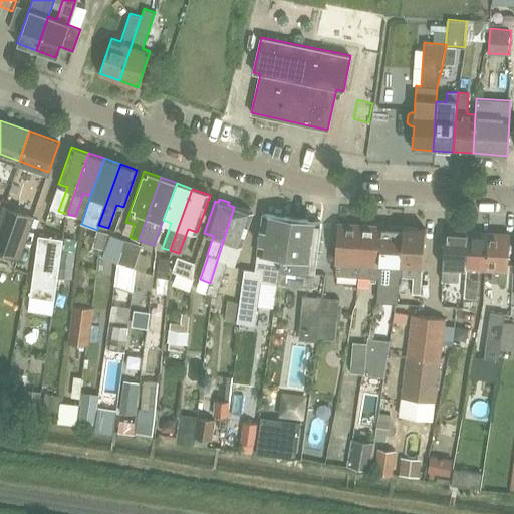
[(0,212),(0,250),(19,257),(20,258),(35,216),(3,205),(0,212)]
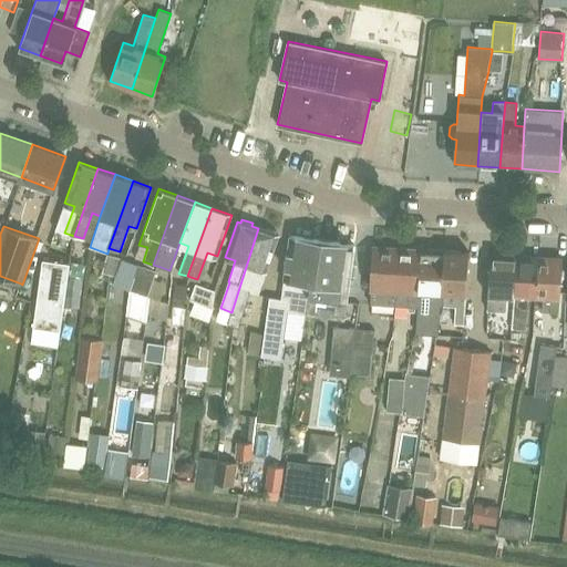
[(265,230),(258,228),(232,312),(227,325),(238,328),(250,291),(258,295),(266,270),(278,235),(275,234),(276,232),(266,227),(265,230)]
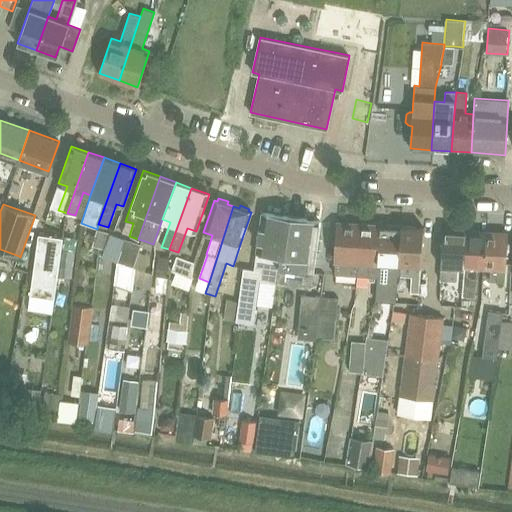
[(237,301),(235,321),(252,323),(258,281),(275,283),(277,269),(279,256),(285,216),(262,213),(253,270),(242,269),(237,301)]
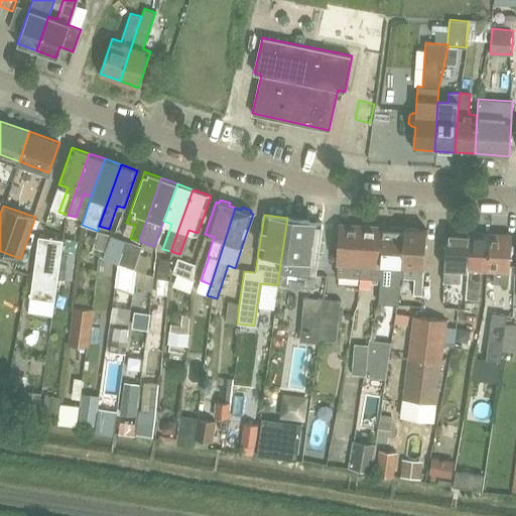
[(281,258),(279,271),(314,276),(316,263),(323,223),(303,220),(287,218),(281,258)]
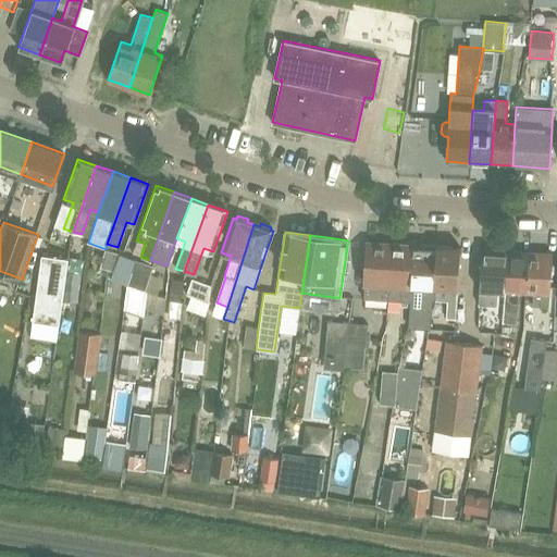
[(386,299),(388,283),(391,243),(367,240),(362,298),(386,299)]
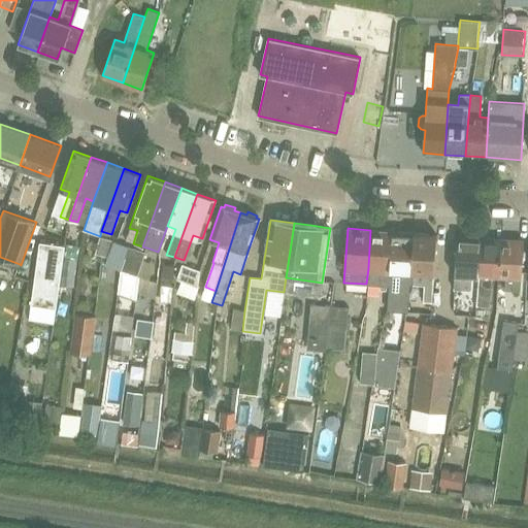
[(389,286),(390,269),(392,231),(370,230),(368,268),(366,284),(380,285),(389,286)]
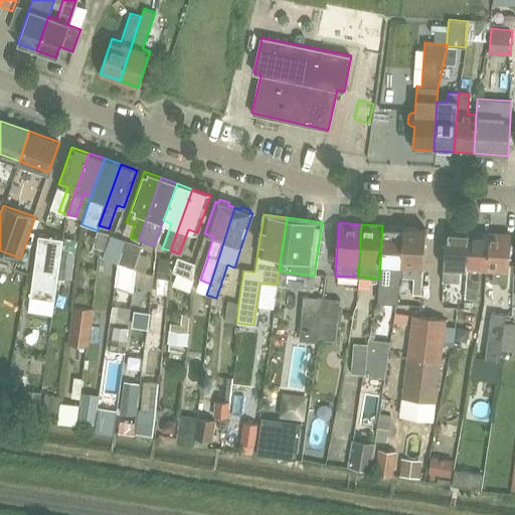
[(400,280),(403,227),(382,225),(380,263),(379,279),(400,280)]
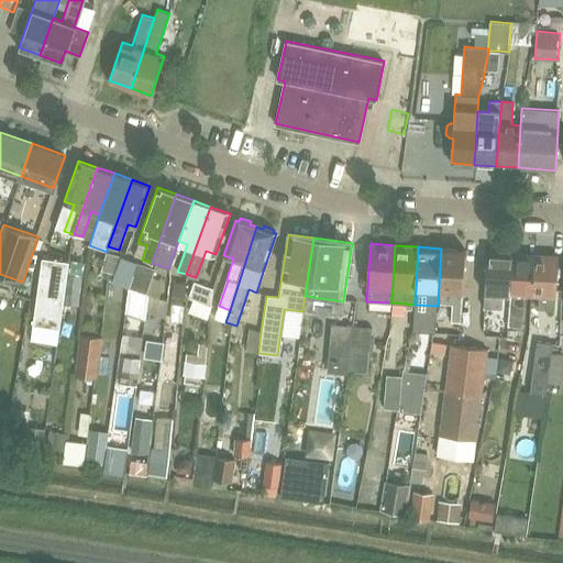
[(464,250),(441,249),(438,306),(437,312),(451,313),(451,321),(460,322),(464,250)]
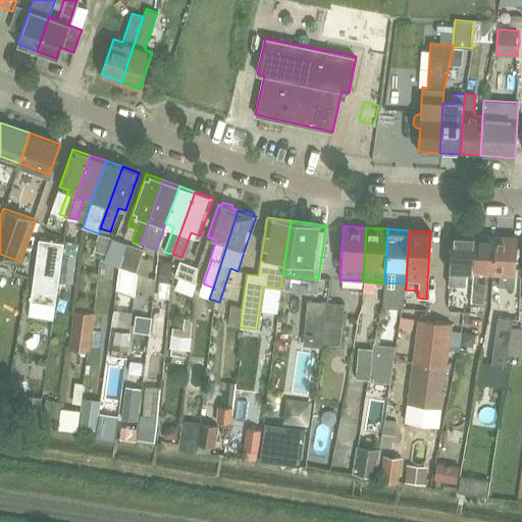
[(453,232),(450,283),(449,284),(466,285),(467,272),(472,271),(474,235),(453,232)]
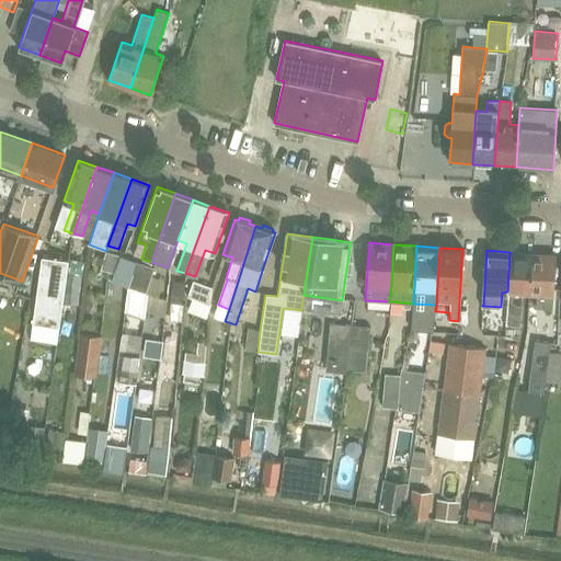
[(116,273),(122,256),(122,255),(106,251),(101,268),(116,273)]
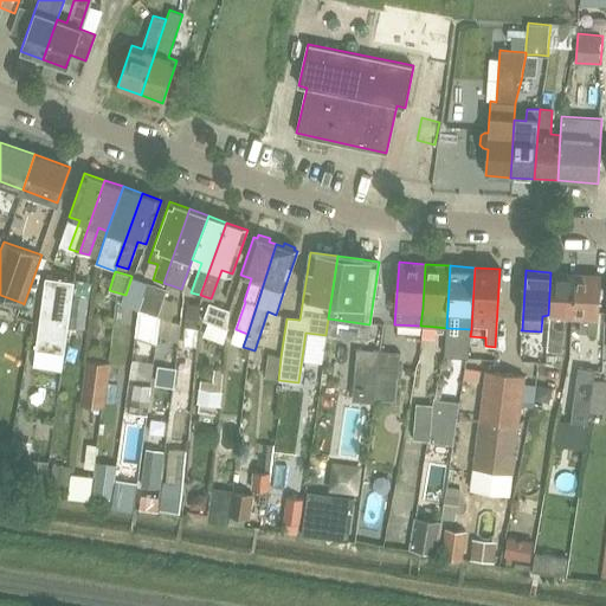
[(548,345),(547,350),(562,352),(565,316),(572,317),(575,274),(550,272),(548,315),(550,316),(548,345)]
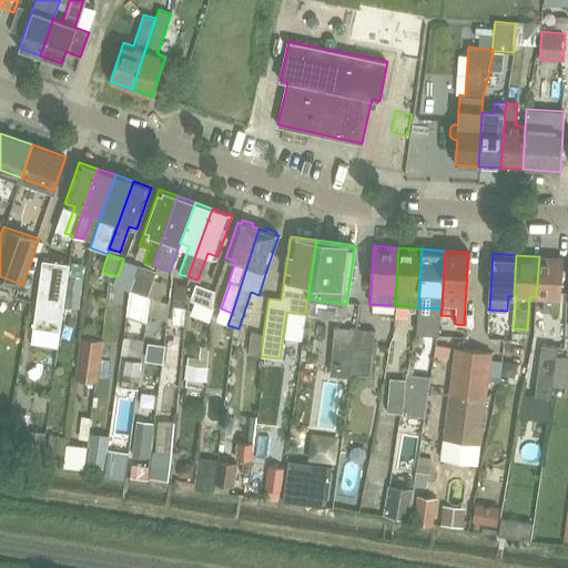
[(559,312),(560,298),(563,259),(539,256),(536,297),(544,297),(544,311),(559,312)]
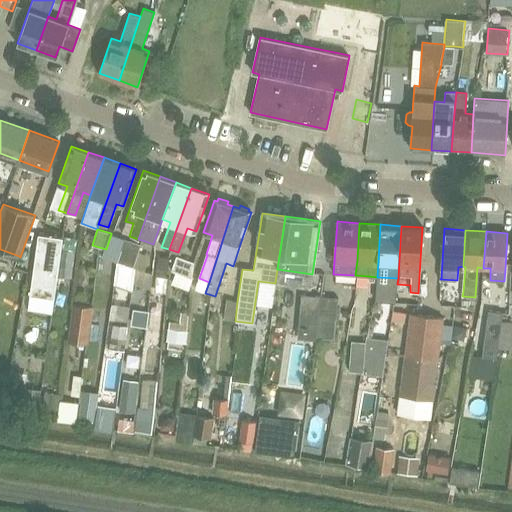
[(38,234),(30,295),(54,299),(57,276),(61,251),(62,238),(38,234)]
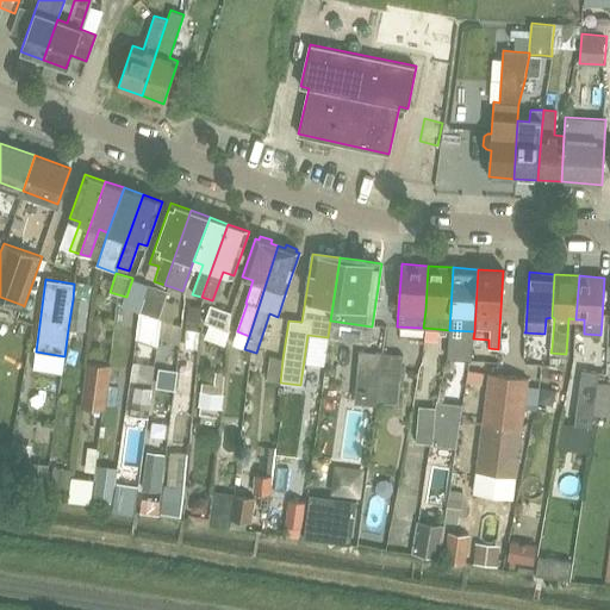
[(148,284),(142,303),(139,311),(137,330),(157,337),(160,319),(160,316),(168,291),(148,284)]
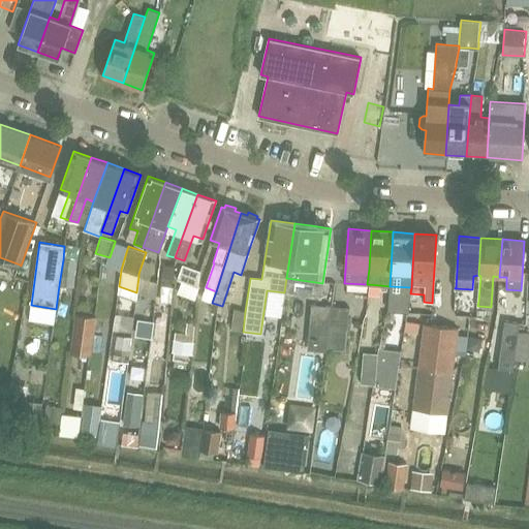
[(63,259),(59,285),(71,287),(74,260),(63,259)]
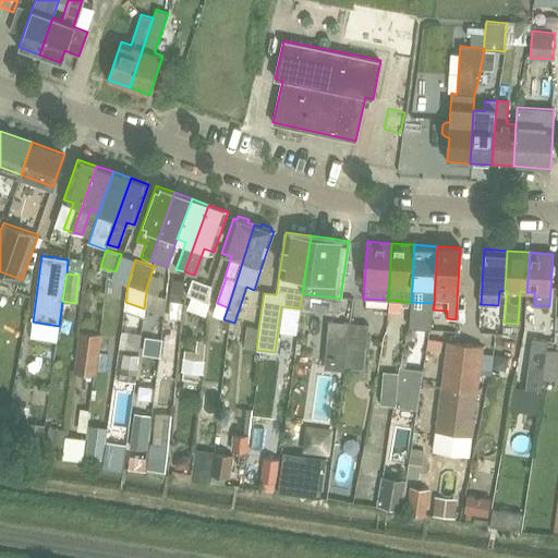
[(166,299),(164,316),(181,318),(183,302),(181,302),(184,280),(172,278),(169,300),(166,299)]
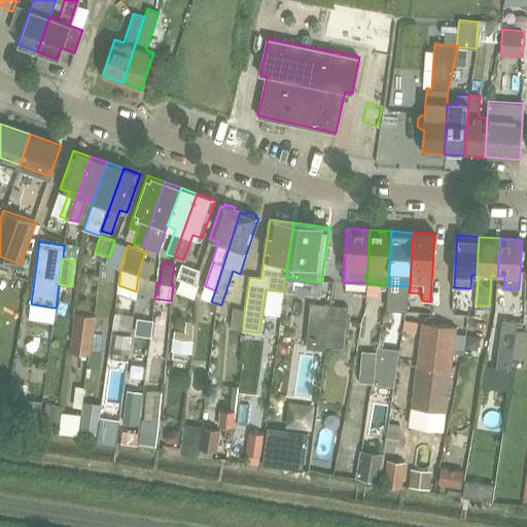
[(176,278),(198,286),(200,270),(181,262),(176,278)]
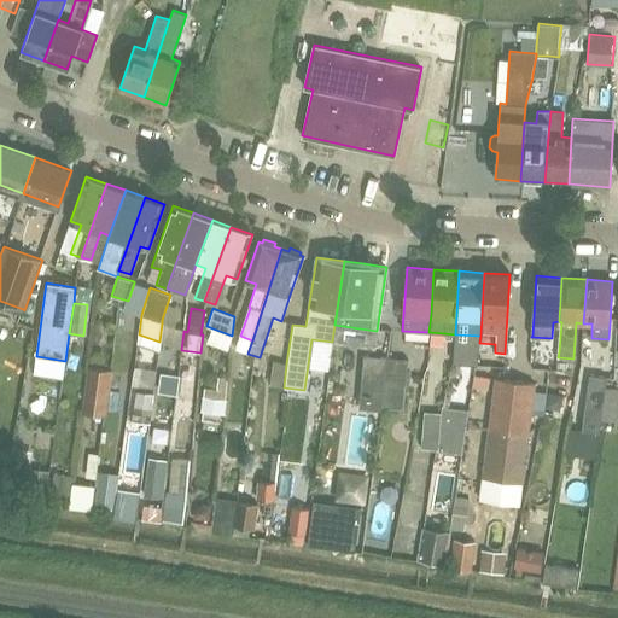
[(363,403),(382,404),(386,357),(363,355),(359,402),(363,403)]
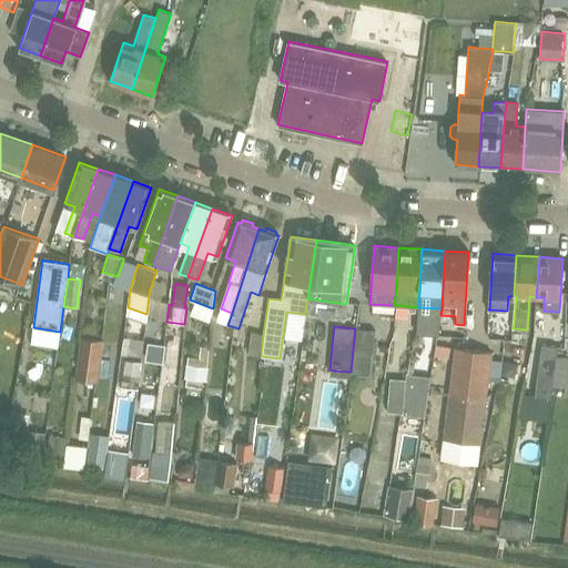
[(375,331),(355,328),(351,372),(371,374),(375,331)]
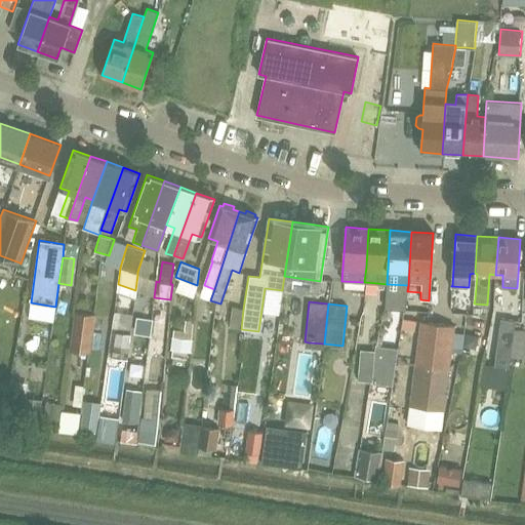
[(88,349),(92,314),(75,312),(70,347),(88,349)]
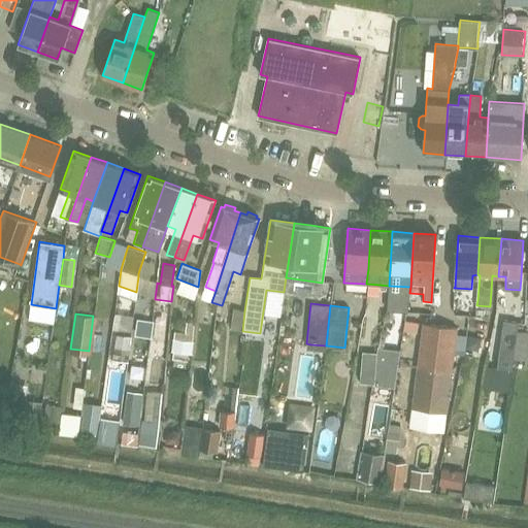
[(419,322),(405,320),(403,331),(417,333),(419,322)]
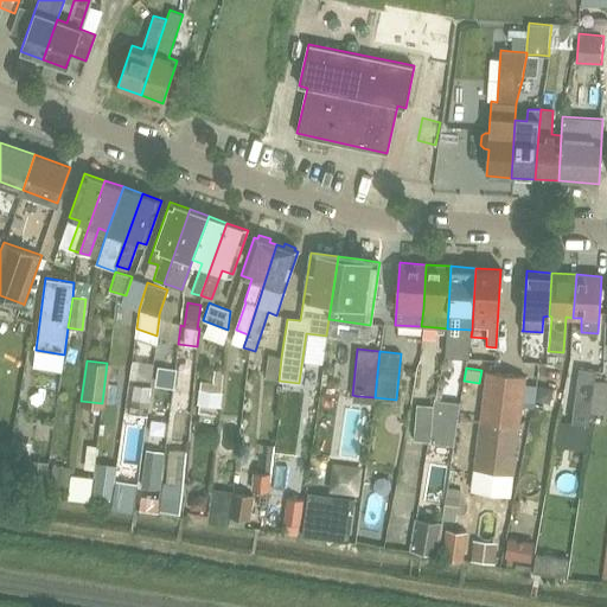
[(595,382),(596,371),(579,369),(572,423),(589,426),(590,414),(595,382)]
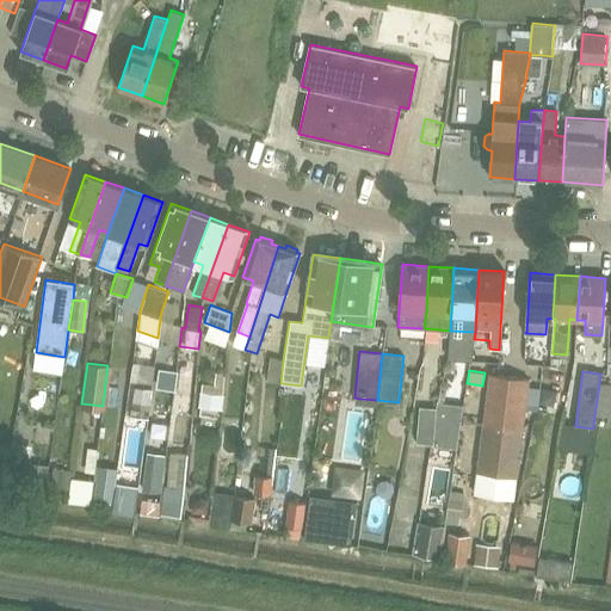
[(528,380),(488,375),(476,467),(516,471),(528,380)]
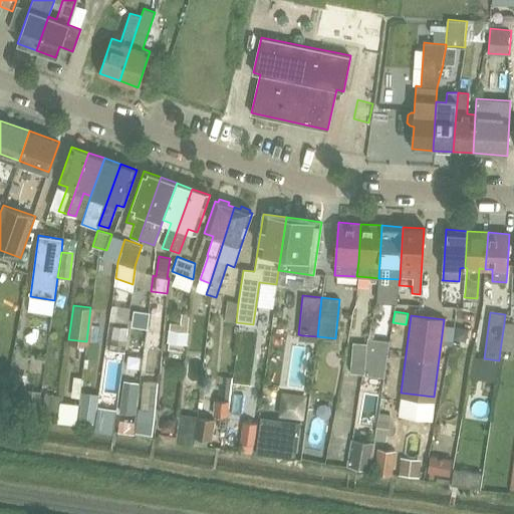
[(513,323),(504,323),(500,350),(513,350),(513,328),(513,323)]
